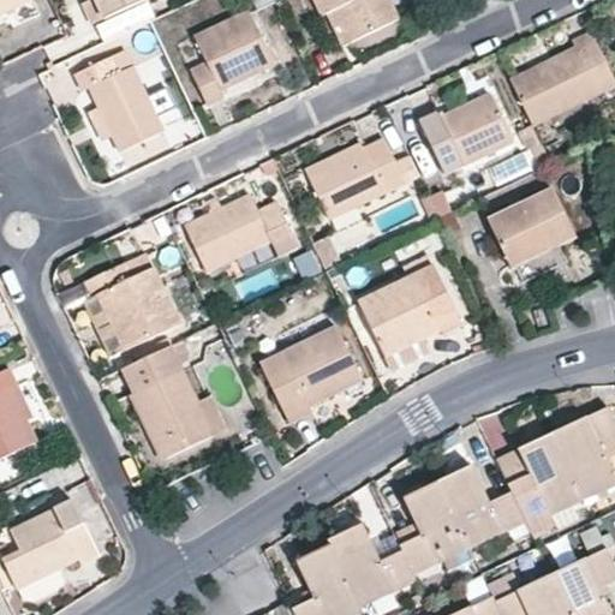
[(0,0),(0,13),(29,0),(0,0)]
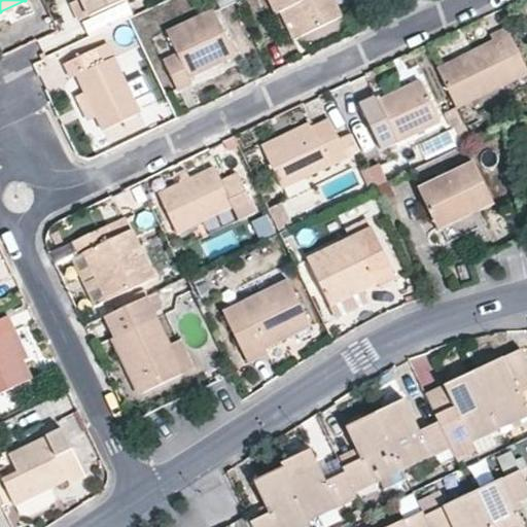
[(81,0),(75,3),(82,20),(124,0),(81,0)]
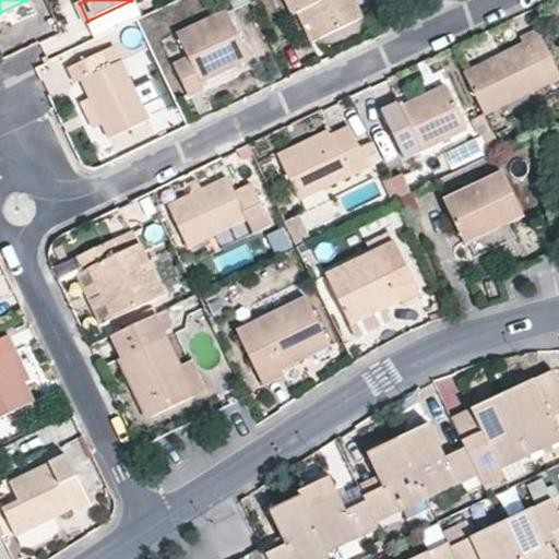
[(306,9),(320,38),(363,18),(353,0),(286,0),(293,15),(297,12),(306,9)]
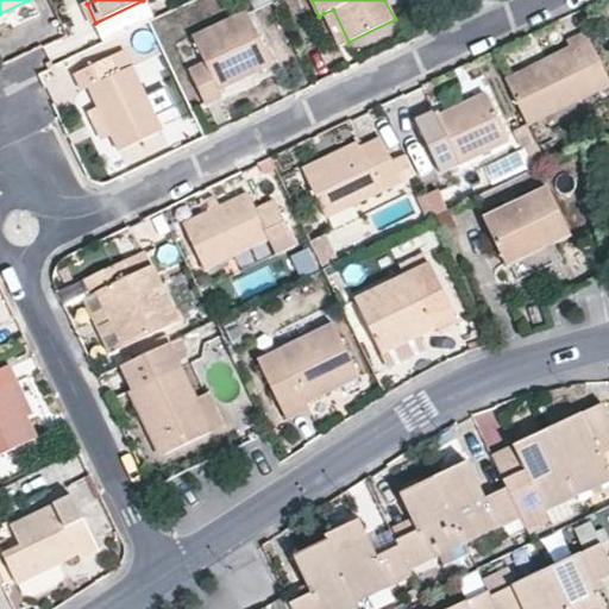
[(333,10),(324,13),(340,46),(349,42),(333,10)]
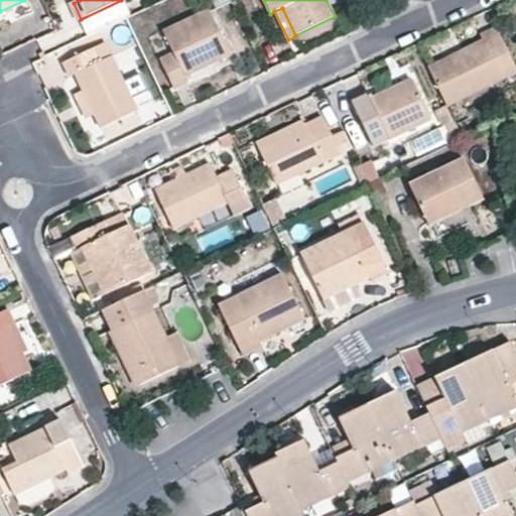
[(210,10),(164,32),(174,54),(161,61),(174,88),(188,81),(186,77),(231,54),(210,10)]
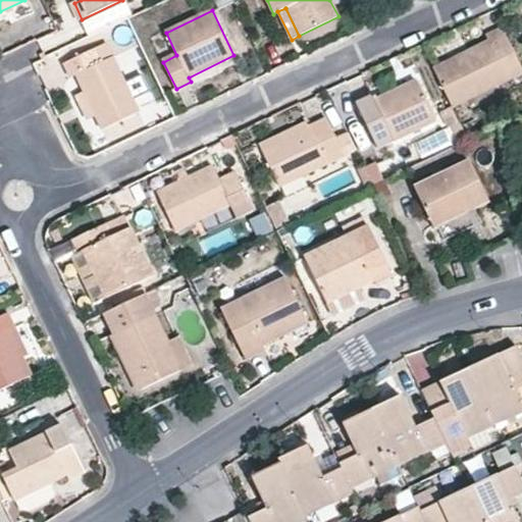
[(487,36),(490,43),(434,69),(453,108),(521,73),(521,67),(503,29),(487,36)]
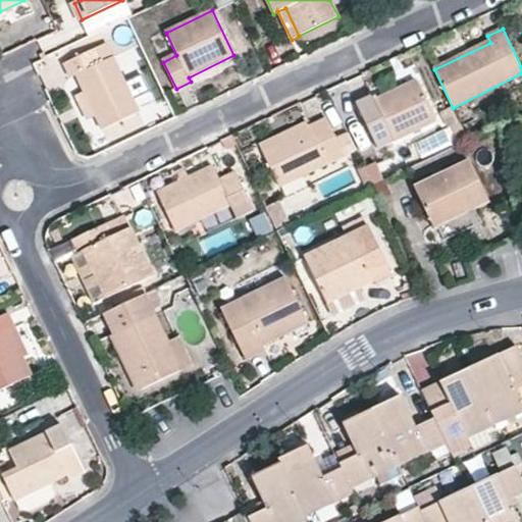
[(120,73),(113,57),(100,63),(95,50),(66,63),(71,76),(77,74),(85,90),(97,115),(104,129),(139,112),(133,99),(120,73)]
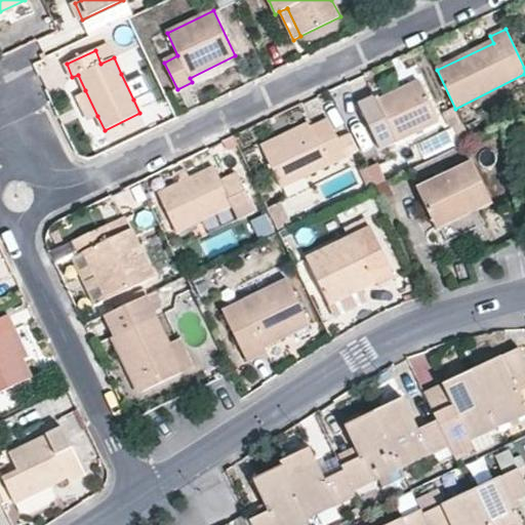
[(130,70),(121,74),(133,99),(143,95),(130,70)]
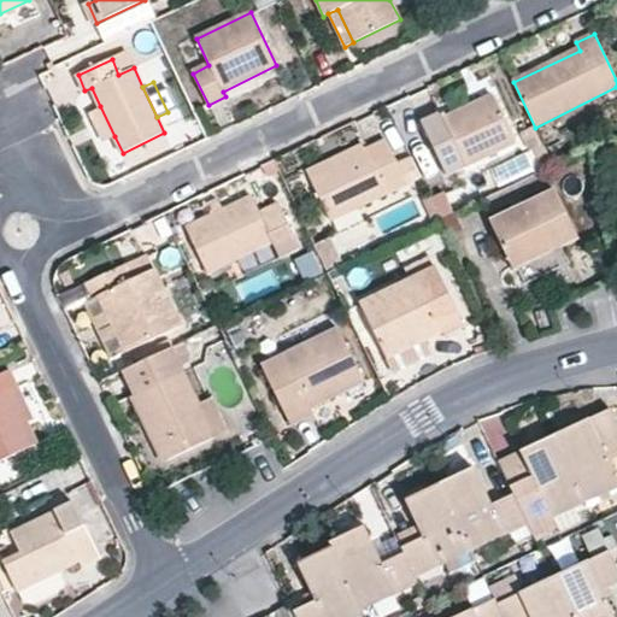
[(515,142),(494,97),(445,119),(442,115),(423,123),(447,175),(515,142)]
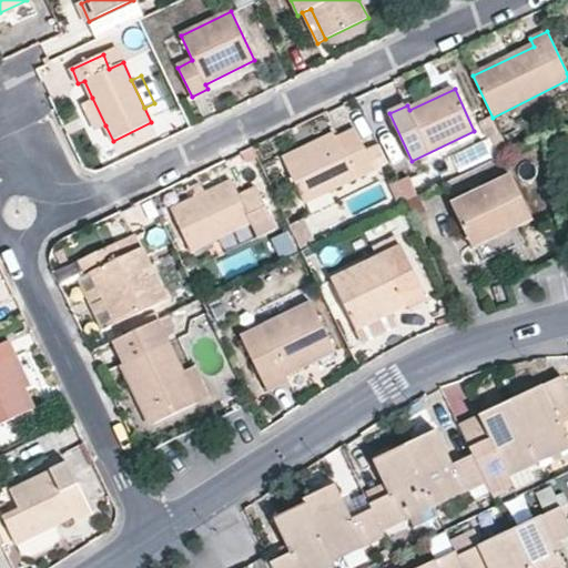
[(92,98),(85,101),(99,129),(105,125),(92,98)]
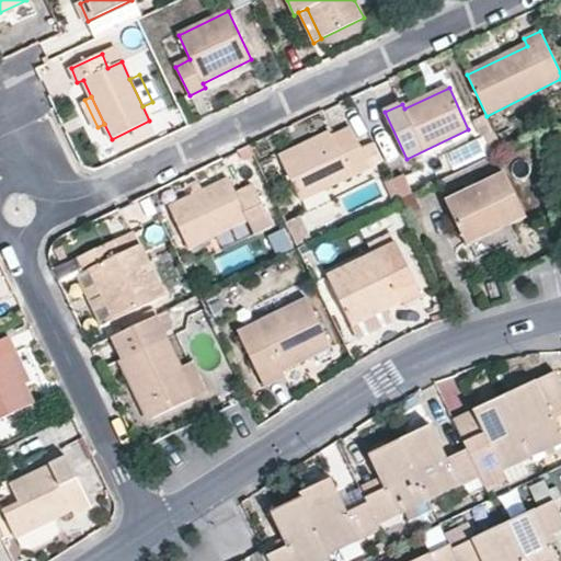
[(370,167),(352,127),(283,161),(301,199),(370,167)]
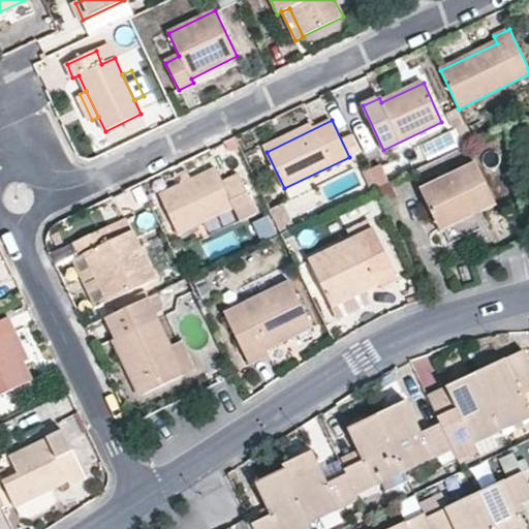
[(495,204),(476,165),(423,191),(440,229),(495,204)]
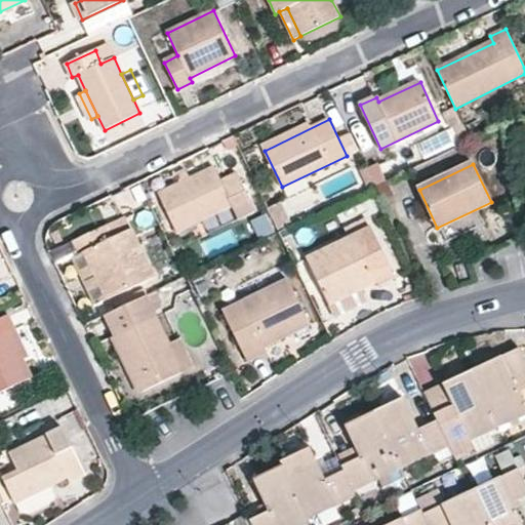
[(220,179),(215,168),(159,194),(177,232),(233,206),(239,219),(255,211),(237,172),(220,179)]
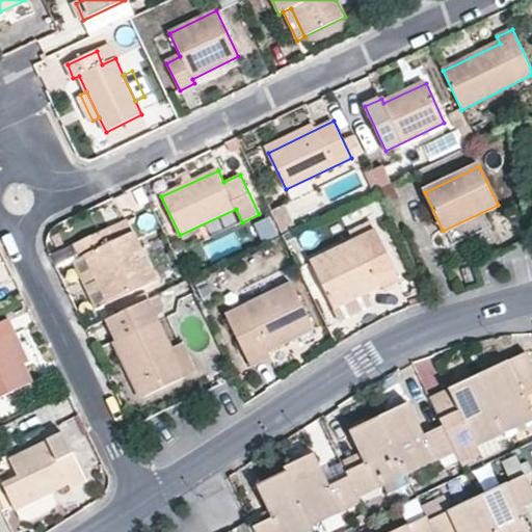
[(296,229),(285,205),(271,211),(283,235),(296,229)]
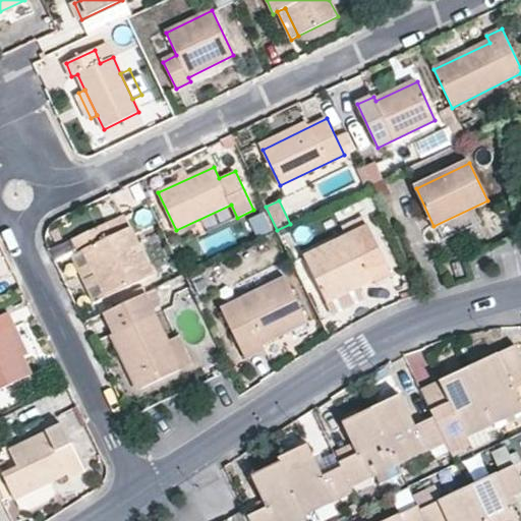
[(263,212),(247,218),(254,234),(270,228),(263,212)]
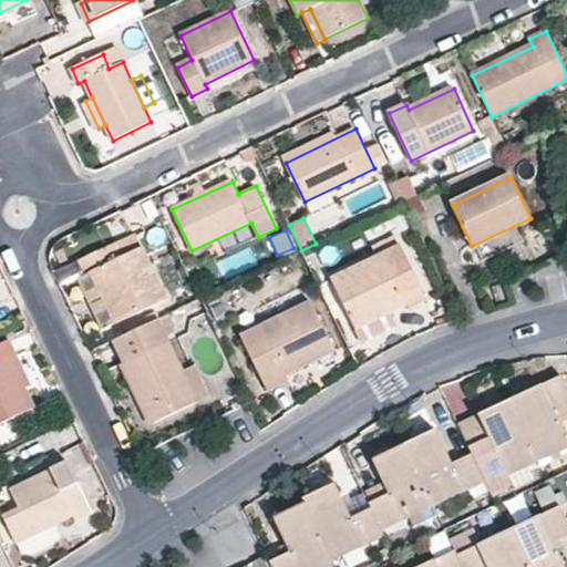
[(84,276),(91,272),(115,323),(166,299),(142,248),(121,258),(114,245),(78,261),(84,276)]
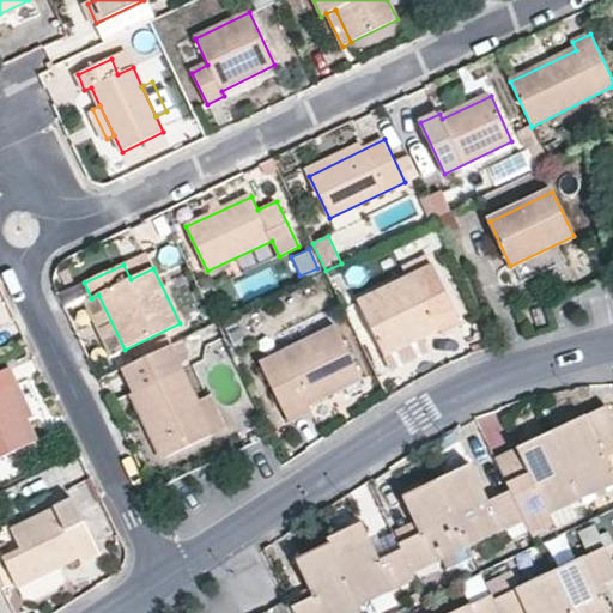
[(386,356),(423,339),(441,331),(442,334),(461,326),(434,268),(359,304),(386,356)]
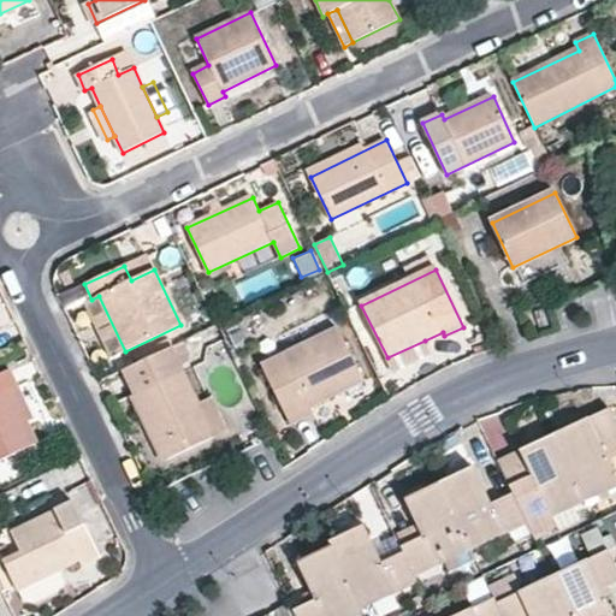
[(92,300),(86,302),(111,359),(125,351),(99,296),(92,300)]
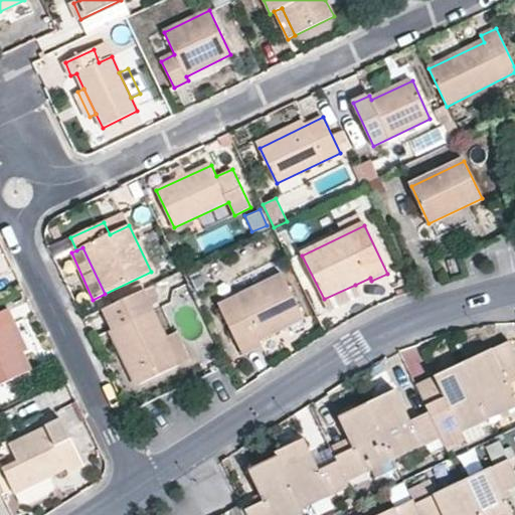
[(305,319),(283,276),(220,306),(243,354),(262,345),(261,340),(305,319)]
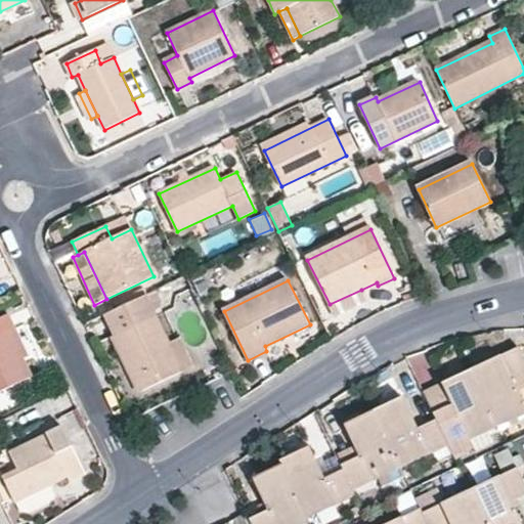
[(167,304),(159,289),(144,296),(151,311),(167,304)]
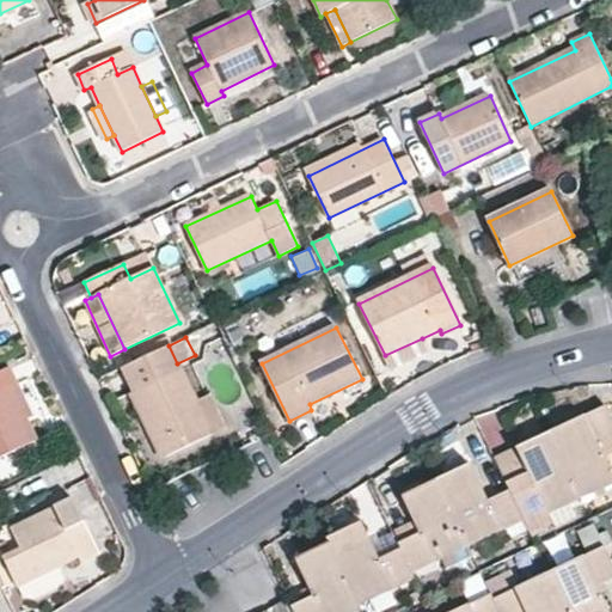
[(427,352),(422,338),(385,355),(390,368),(427,352)]
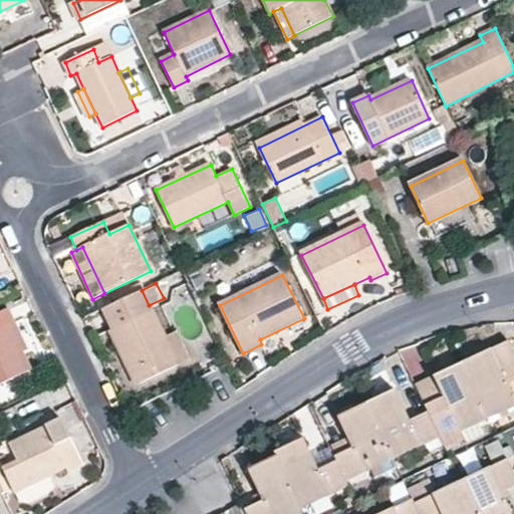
[(178,365),(152,311),(149,305),(142,290),(103,308),(114,329),(111,330),(124,359),(130,359),(141,382),(178,365)]
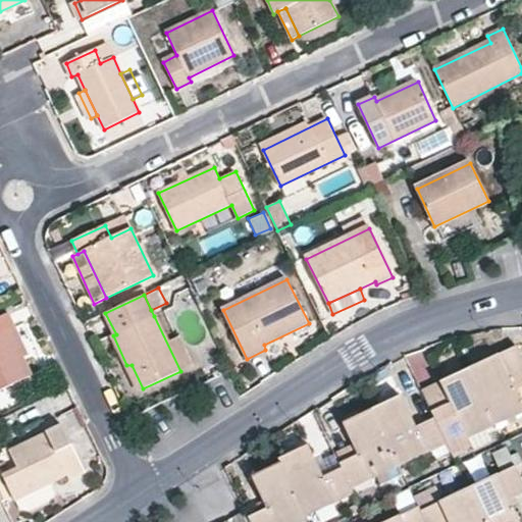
[(22,359),(10,332),(16,329),(9,314),(0,317),(0,389),(30,375),(22,359)]
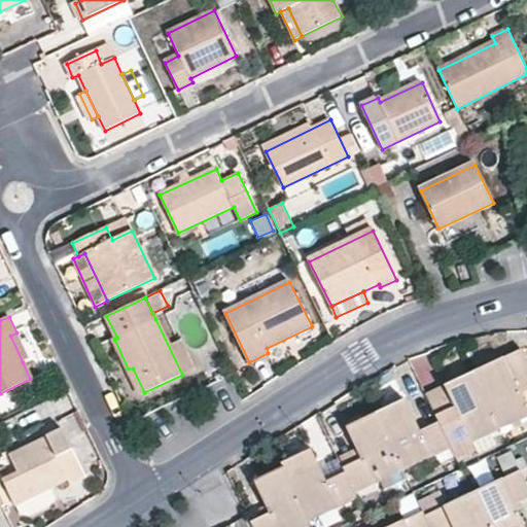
[(16,332),(10,336),(23,362),(30,359),(16,332)]
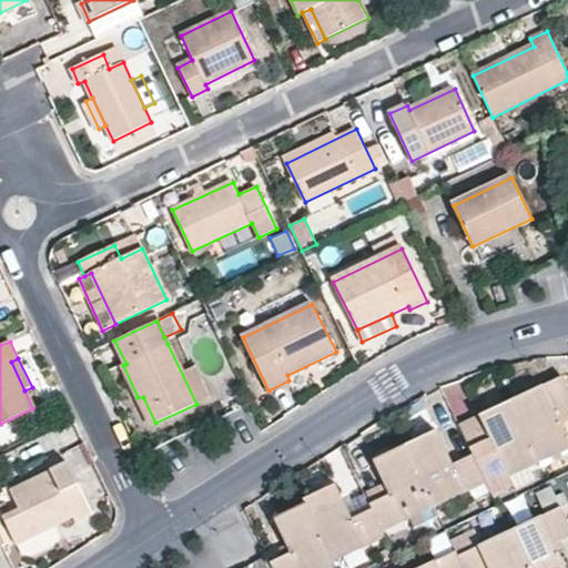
[(510,399),(539,462),(567,446),(567,437),(561,422),(567,418),(567,385),(564,375),(510,399)]
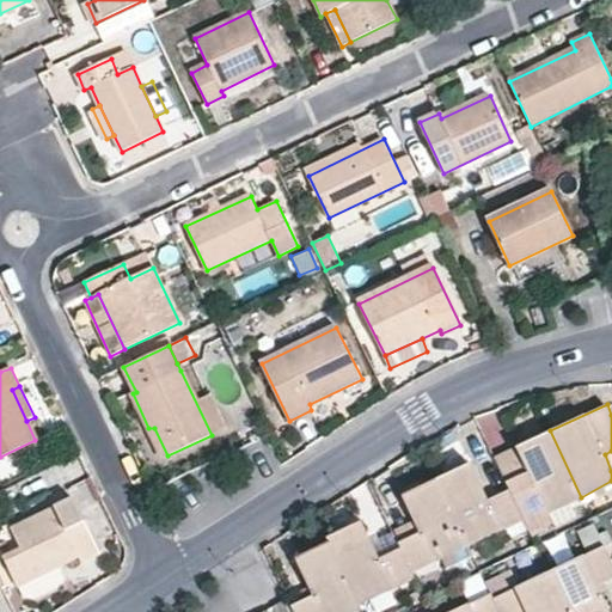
[(525,524),(549,512),(581,497),(550,430),(518,447),(530,472),(534,483),(510,496),(521,519),(525,524)]
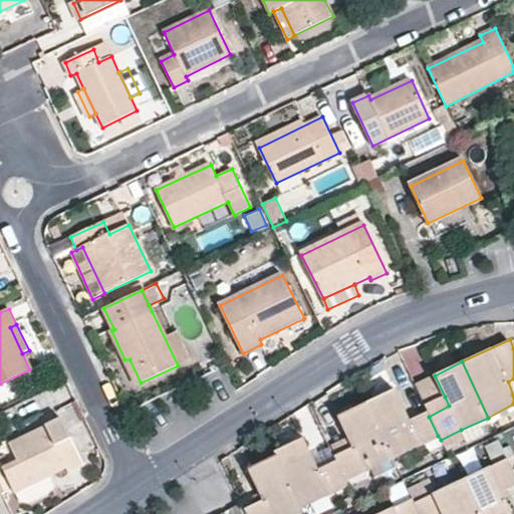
[(365,403),(392,458),(438,436),(429,417),(427,412),(411,420),(396,389),(365,403)]
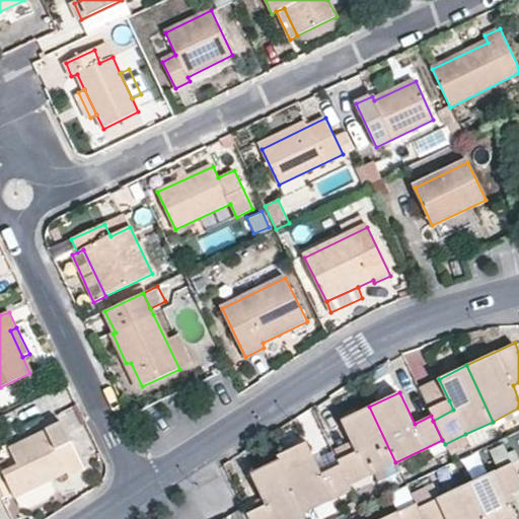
[(453,410),(449,400),(428,410),(431,416),(433,421),(453,410)]
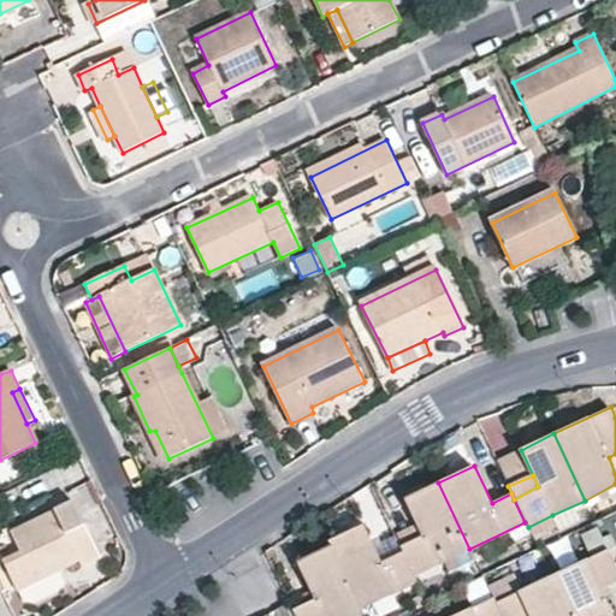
[(418,525),(422,537),(404,545),(401,548),(403,554),(414,575),(430,569),(469,549),(438,483),(406,498),(418,525)]
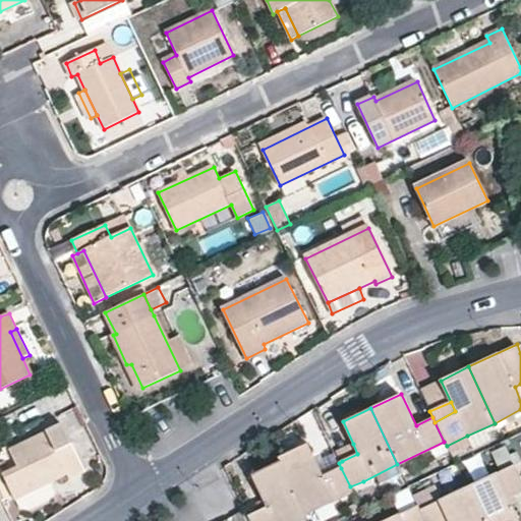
[(50,503),(54,491),(50,482),(66,474),(69,479),(84,472),(62,426),(9,451),(16,468),(3,475),(19,509),(30,512),(50,503)]
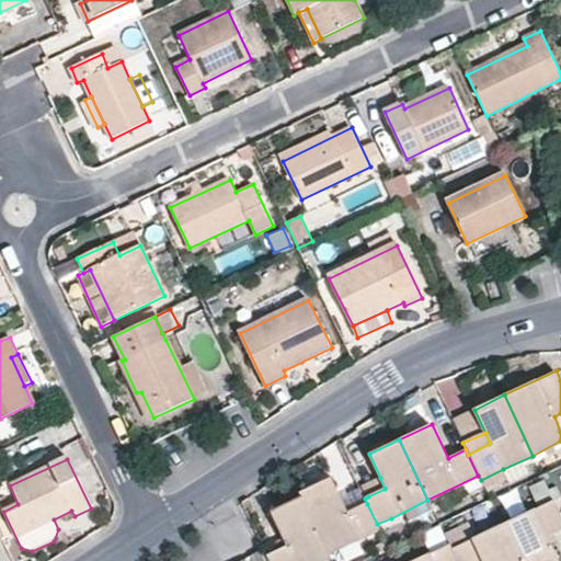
[(481,480),(485,490),(508,479),(503,469),(481,480)]
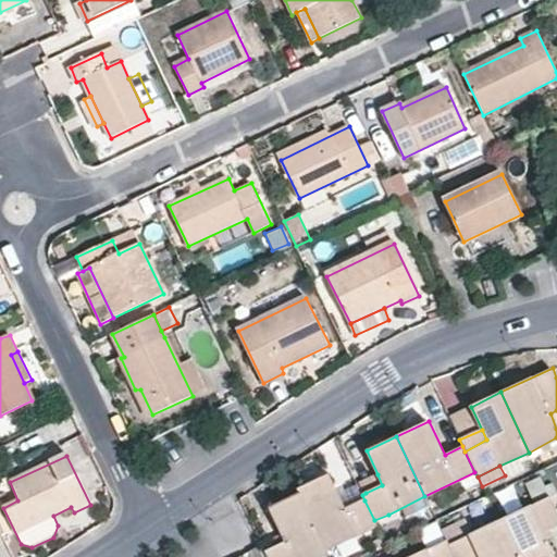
[(298,490),(299,494),(326,549),(375,524),(374,520),(364,500),(346,507),(330,474),(298,490)]
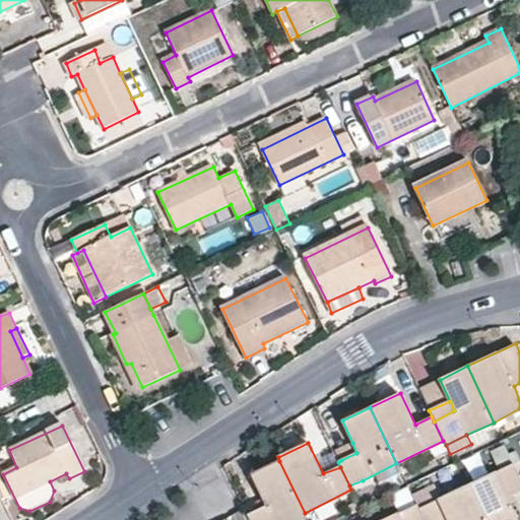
[(356,453),(352,443),(337,451),(341,460),(356,453)]
